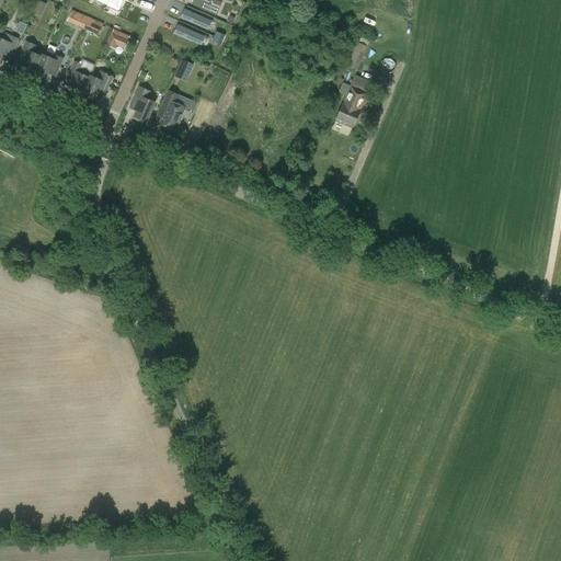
[(41,0),(37,0),(34,11),(43,14),(47,2),(41,0)]
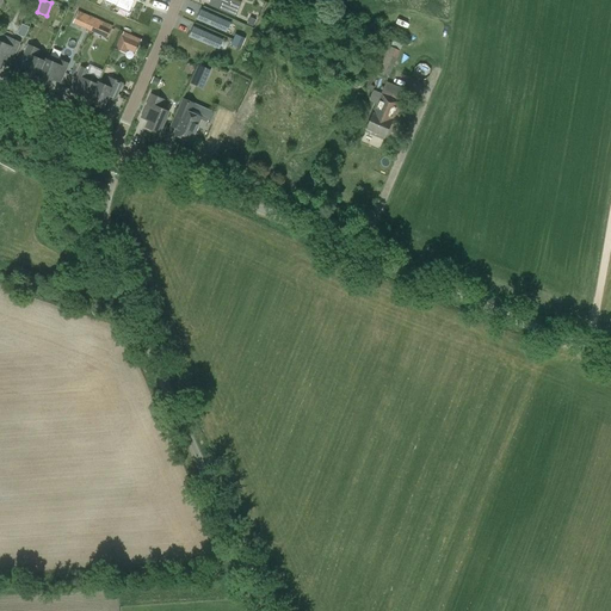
[(130,0),(103,0),(104,1),(129,12),(134,1),(130,0)]
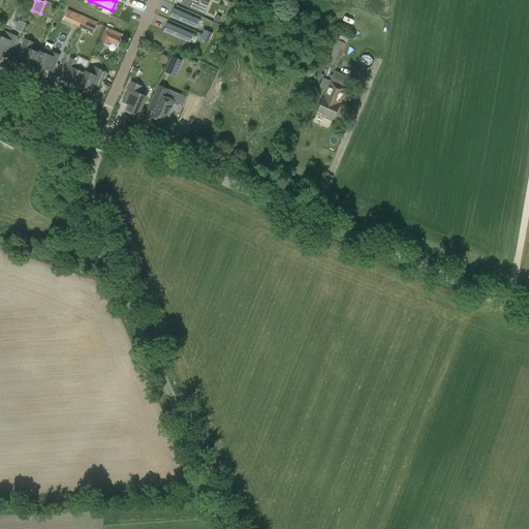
[(191,0),(193,1),(190,9),(204,14),(209,3),(201,0),(191,0)]
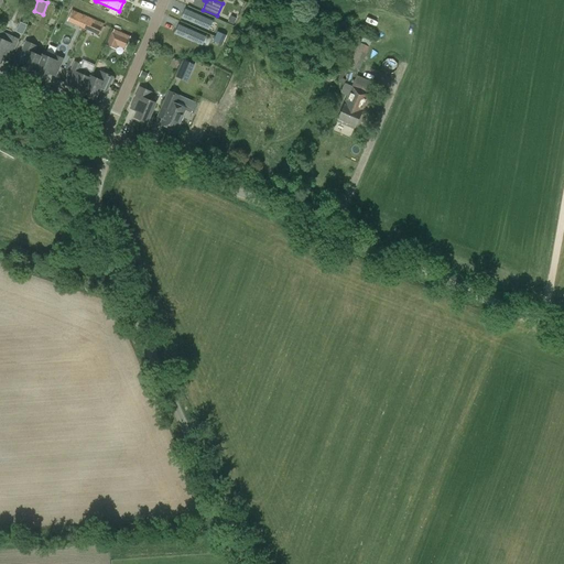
[(73,9),(68,22),(100,35),(106,22),(73,9)]
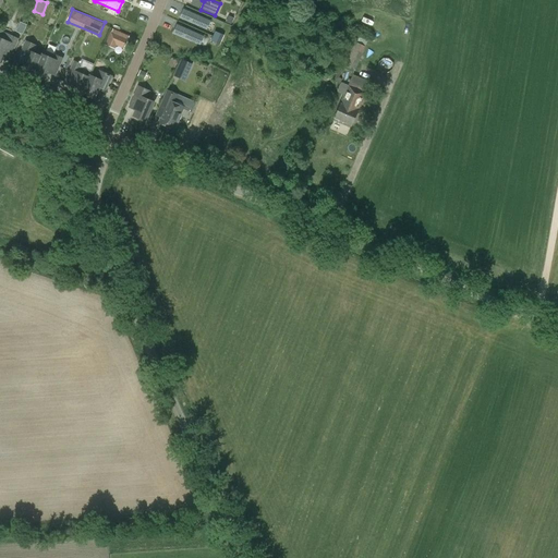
[(182,9),(178,17),(206,29),(207,31),(210,21),(209,21),(182,9)]
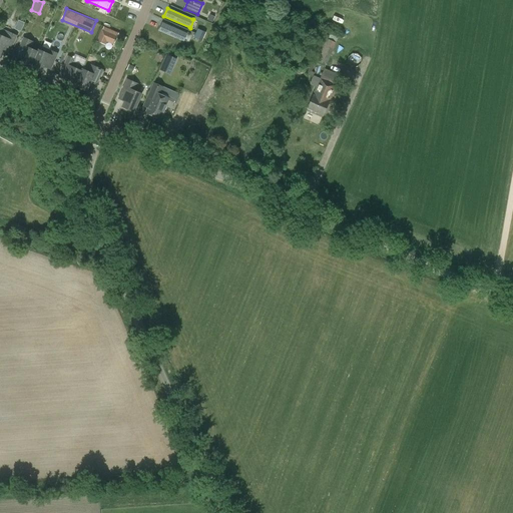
[(162,22),(158,31),(184,42),(187,34),(162,22)]
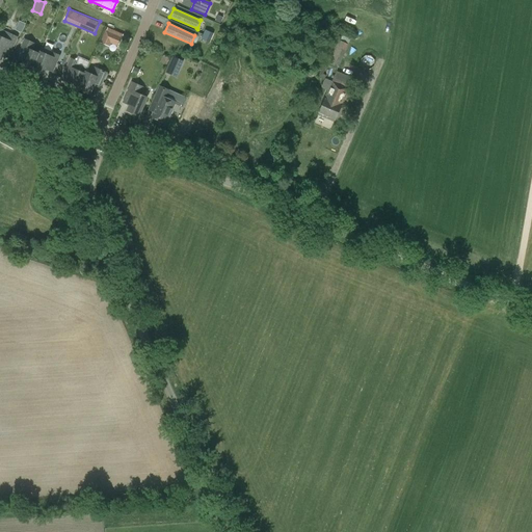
[(205,30),(203,34),(211,38),(213,34),(205,30)]
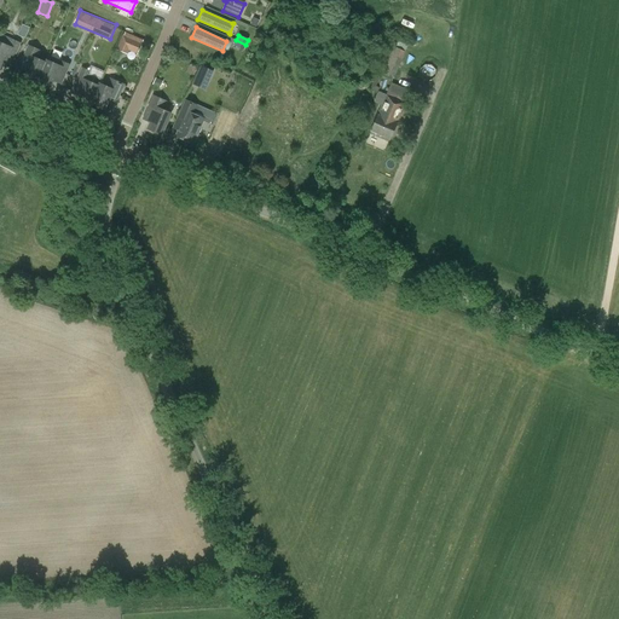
[(122,36),(116,50),(127,55),(128,51),(133,41),(123,36),(122,36)]
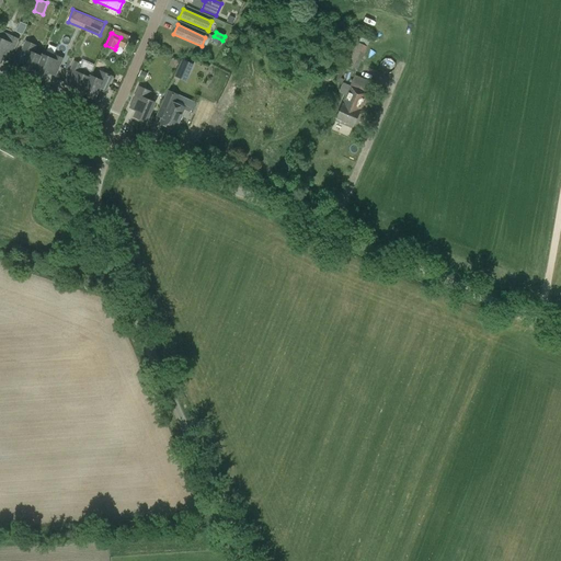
[(0,61),(1,63),(3,58),(9,60),(13,49),(18,39),(12,36),(9,43),(0,38),(0,61)]
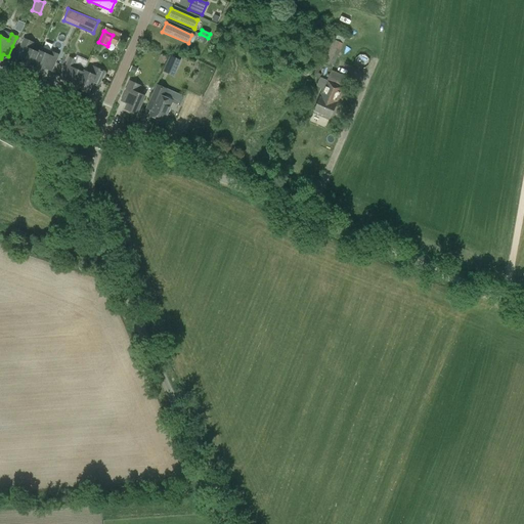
[(200,34),(198,39),(206,43),(208,38),(200,34)]
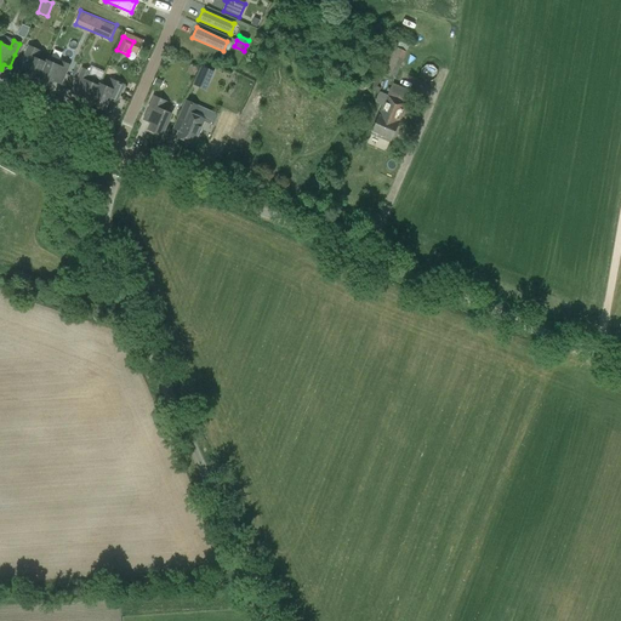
[(396,80),(405,55),(406,52),(391,45),(379,72),(396,80)]
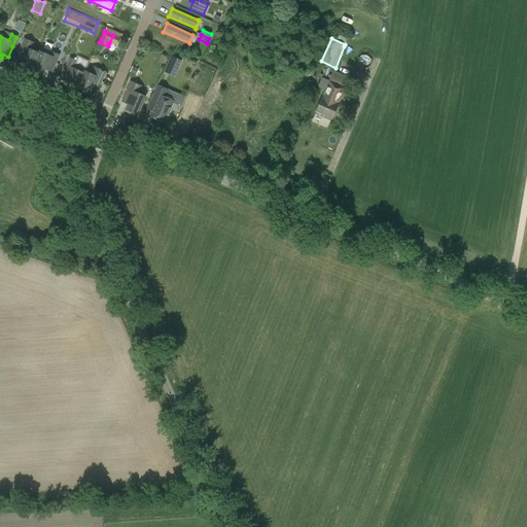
[(22,62),(20,67),(31,72),(40,51),(39,51),(39,54),(32,50),(35,43),(24,39),(20,48),(15,59),(22,62)]
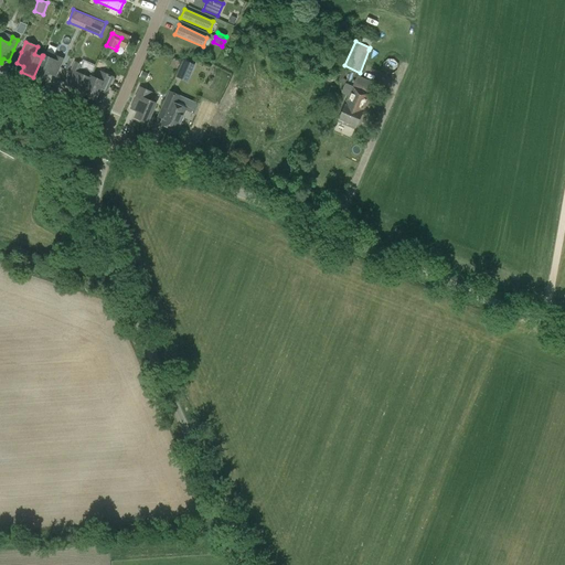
[(43,55),(33,77),(34,75),(46,81),(53,64),(60,67),(64,60),(56,56),(54,60),(43,55)]
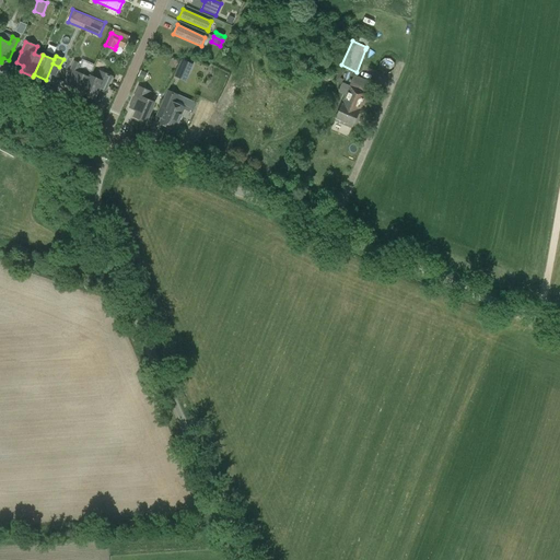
[(191,65),(183,60),(176,77),(185,81),(191,65)]
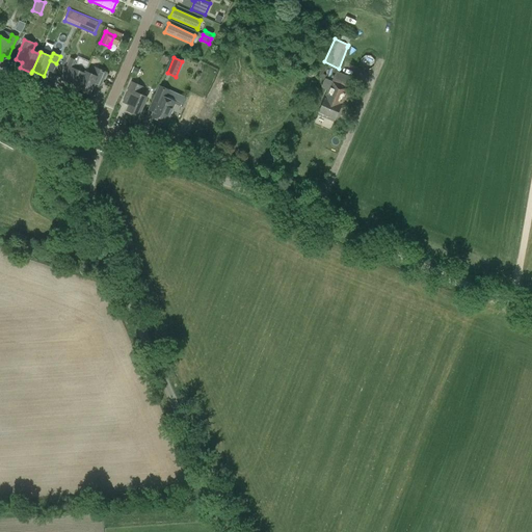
[(65,86),(78,91),(86,72),(87,69),(76,63),(77,61),(71,59),(65,71),(62,79),(68,81),(65,86)]
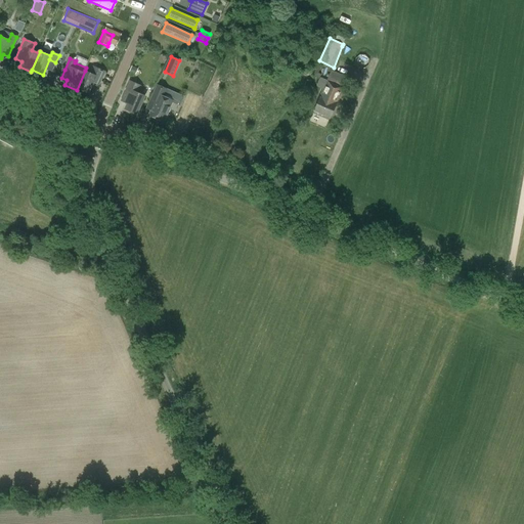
[(85,71),(77,90),(78,88),(88,93),(94,80),(100,83),(104,72),(93,67),(91,74),(85,71)]
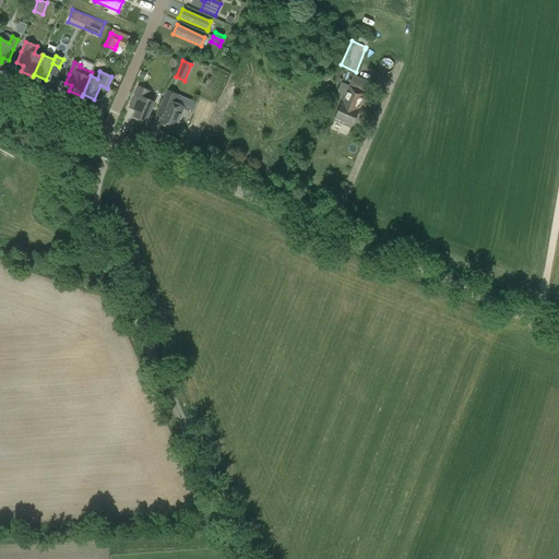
[(337,93),(345,95),(334,119),(352,126),(370,83),(353,75),(348,86),(342,83),(337,93)]
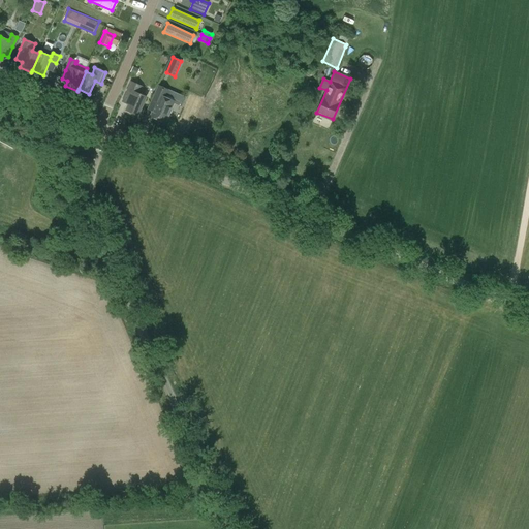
[(132,95),(126,110),(138,116),(146,97),(138,94),(142,87),(131,82),(127,92),(132,95)]
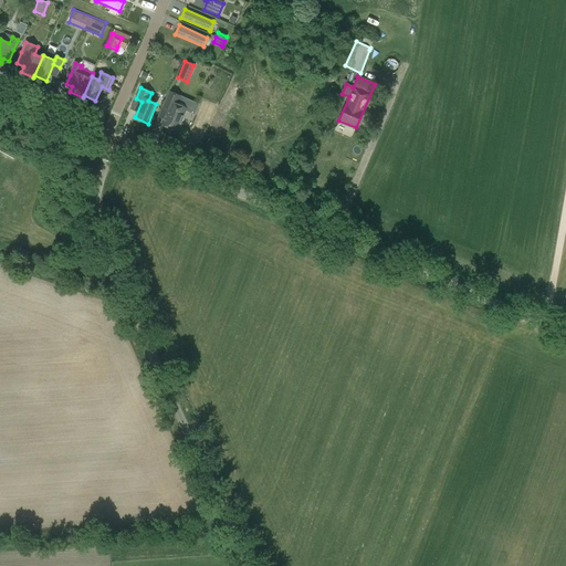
[(164,119),(161,125),(177,132),(186,108),(177,105),(180,96),(169,92),(158,117),(164,119)]
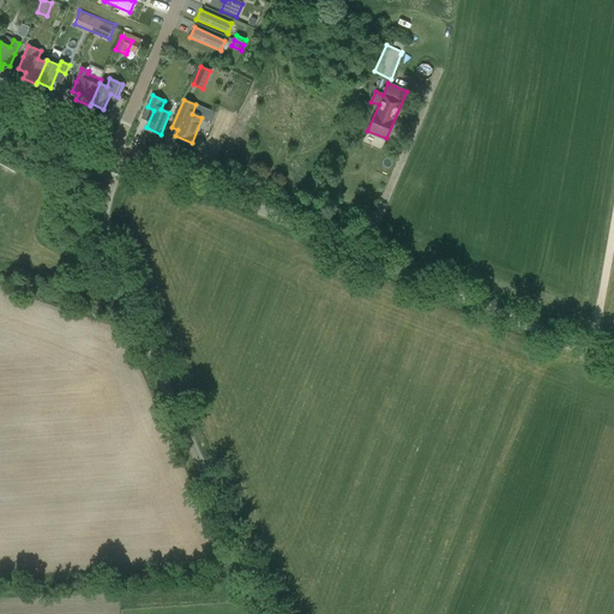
[(218,138),(230,112),(221,106),(208,132),(218,138)]
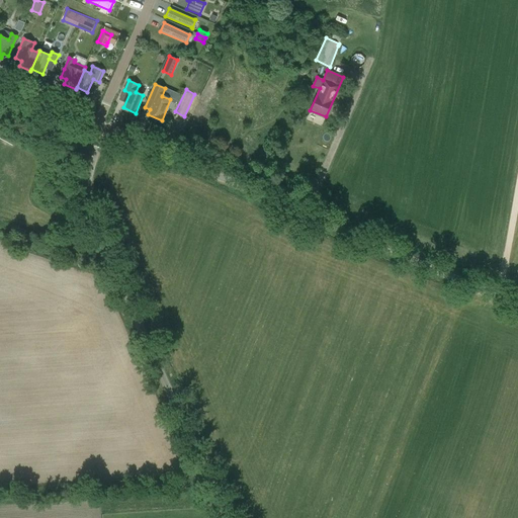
All buildings are outlined.
